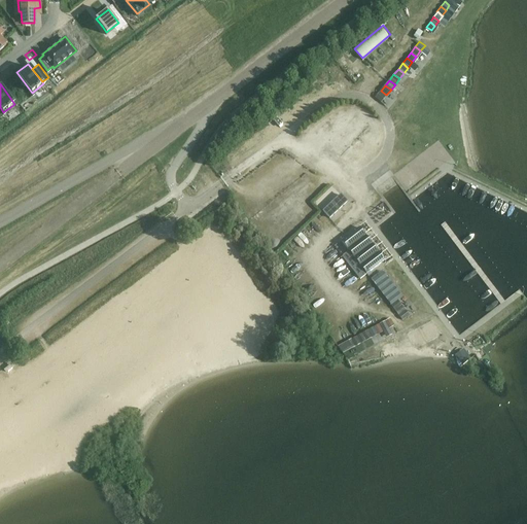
[(381,91),(377,97),(382,101),(386,95),(381,91)]
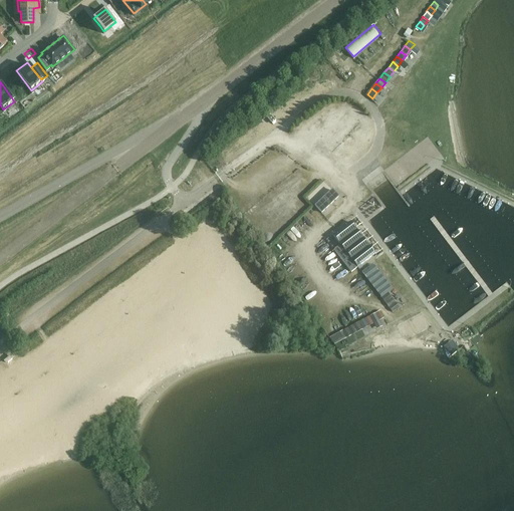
[(321,210),(338,194),(332,188),(315,203),(321,210)]
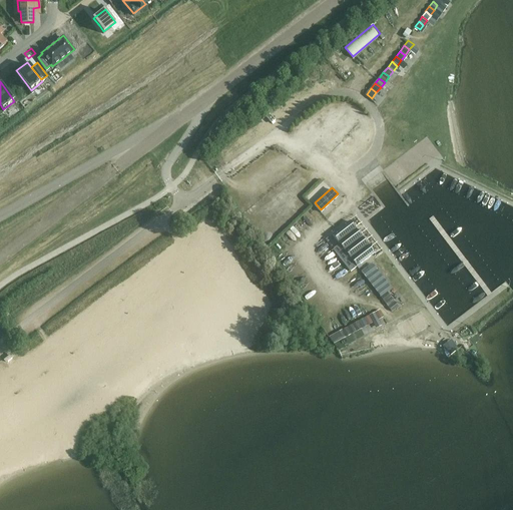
[(332,232),(339,241),(333,246),(350,270),(374,250),(349,218),(332,232)]
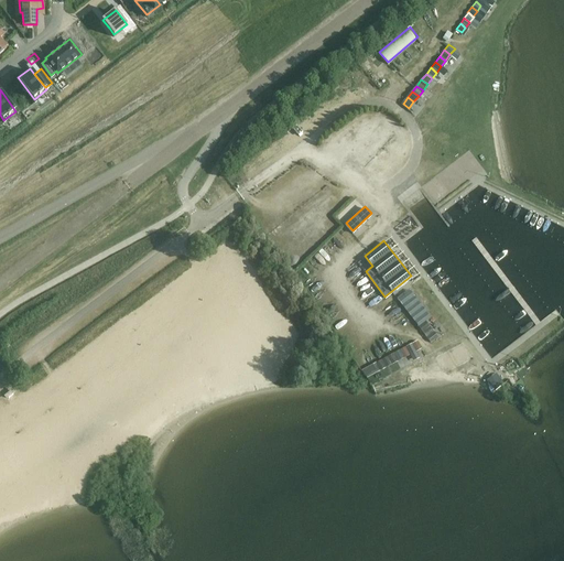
[(368,284),(369,284),(365,280),(357,288),(365,297),(372,289),(368,284)]
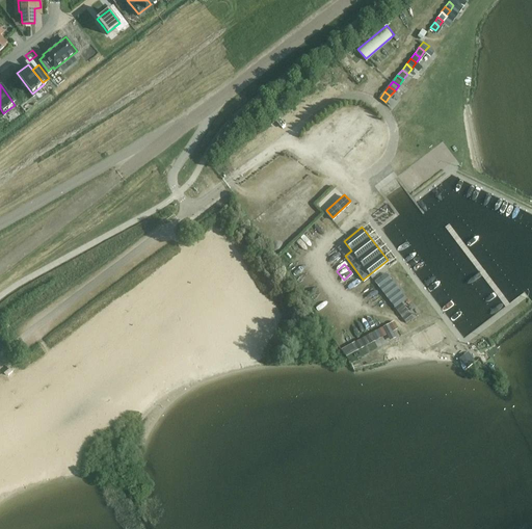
[(382,275),(376,281),(380,286),(387,281),(382,275)]
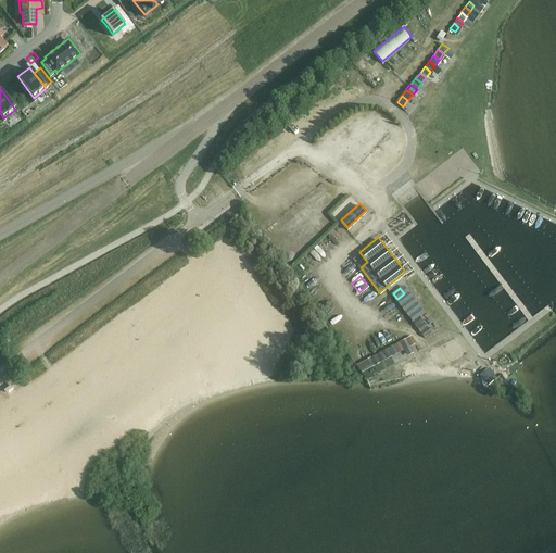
[(404,293),(397,299),(401,304),(408,299),(404,293)]
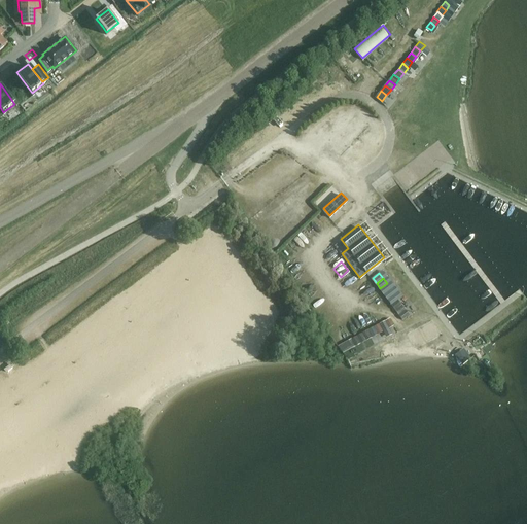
[(387,283),(380,288),(384,292),(390,287),(387,283)]
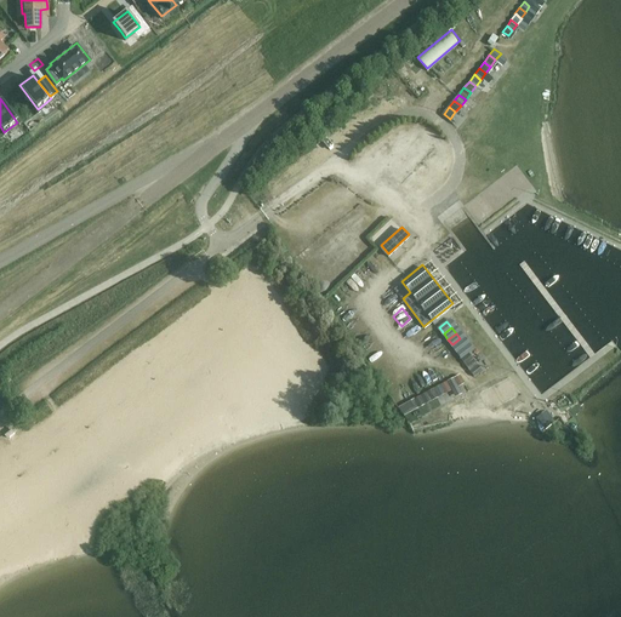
[(434,354),(449,346),(443,335),(428,343),(434,354)]
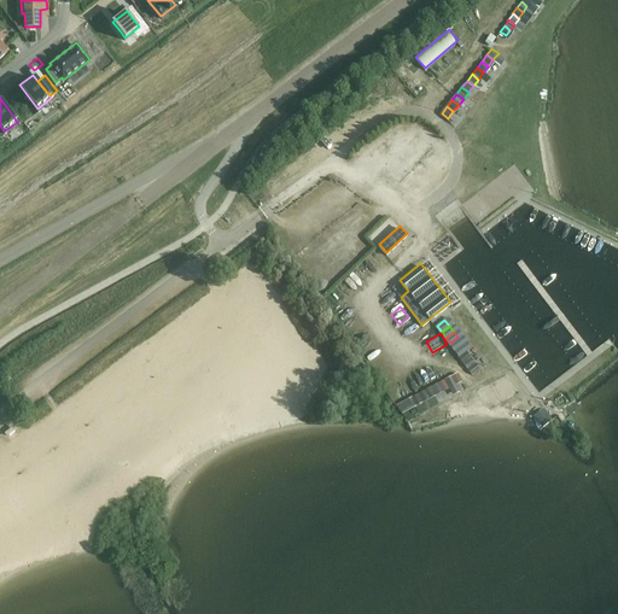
[(458,337),(450,343),(454,349),(462,343),(458,337)]
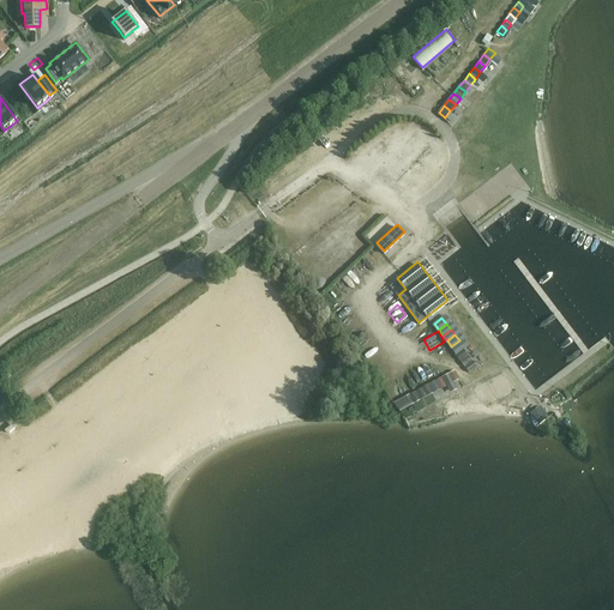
[(459,340),(451,346),(456,352),(463,346),(459,340)]
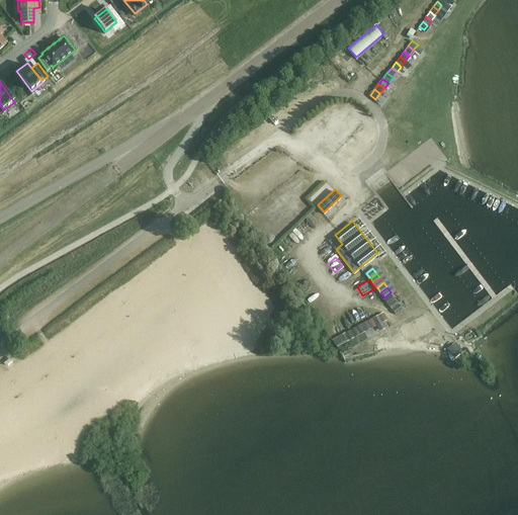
[(391,292),(384,297),(389,303),(395,297),(391,292)]
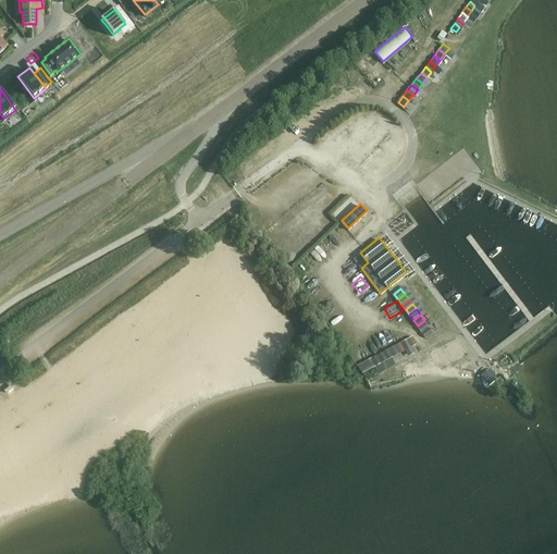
[(424,320),(418,325),(421,330),(429,325),(424,320)]
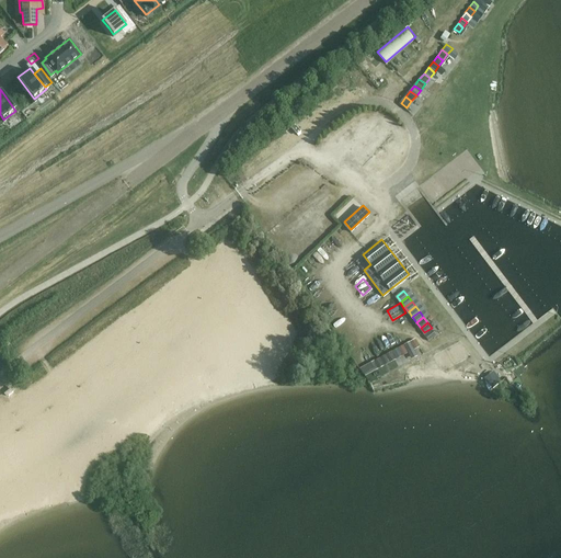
[(432,328),(424,332),(428,338),(435,332),(432,328)]
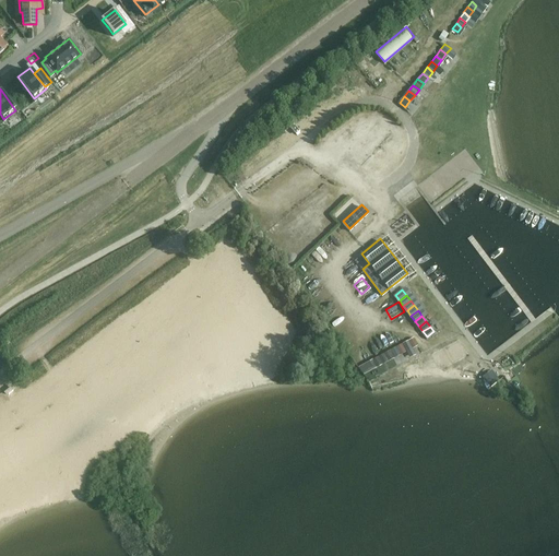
[(417,343),(413,335),(407,339),(412,346),(417,343)]
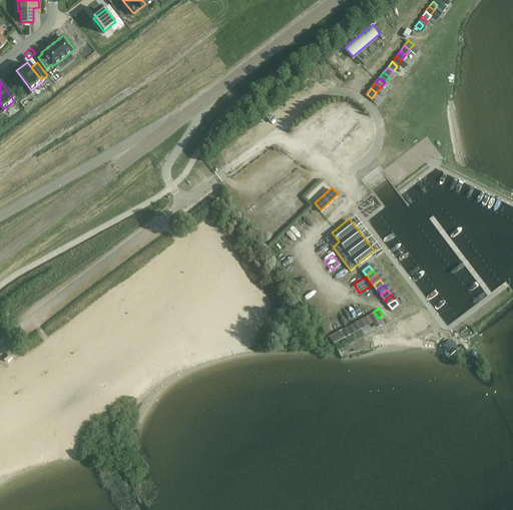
[(378,318),(374,311),(369,314),(373,321),(378,318)]
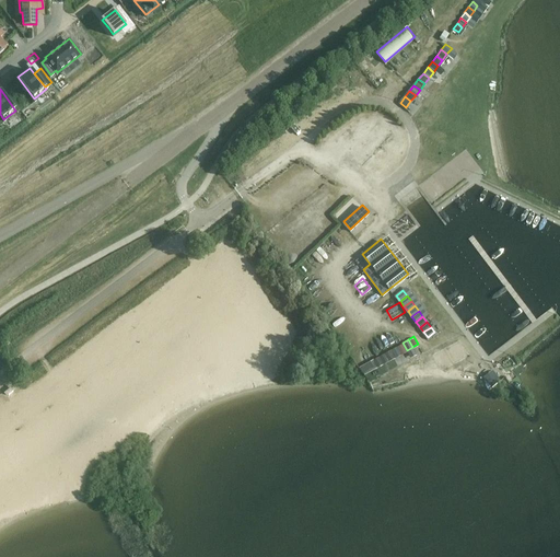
[(407,350),(403,343),(397,345),(400,354),(407,350)]
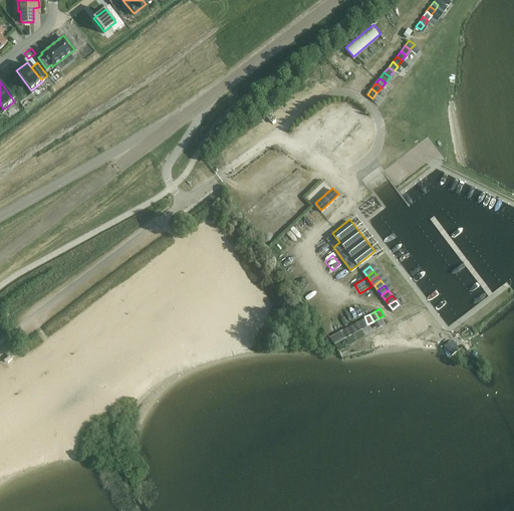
[(367,324),(364,316),(358,319),(362,326),(367,324)]
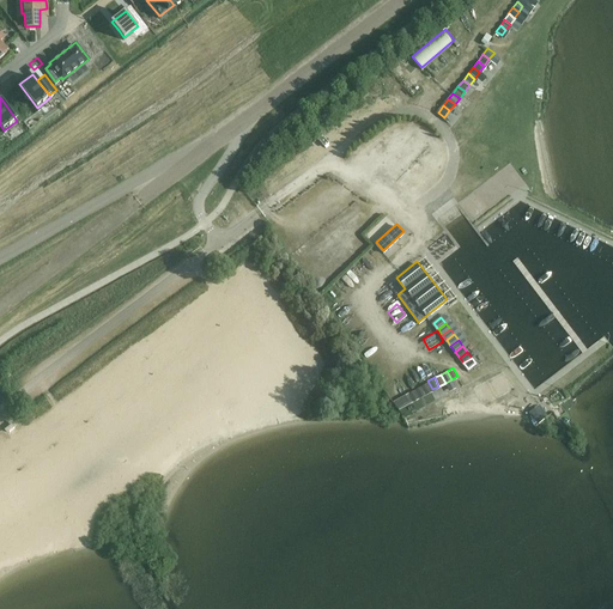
[(432,389),(428,381),(422,384),(426,393),(432,389)]
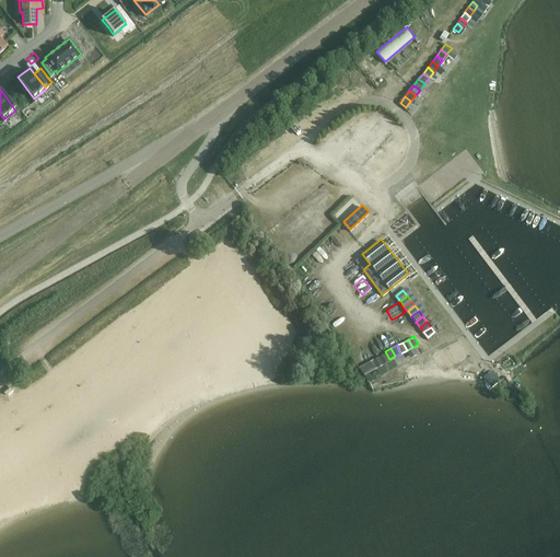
[(389,359),(385,351),(380,355),(383,362),(389,359)]
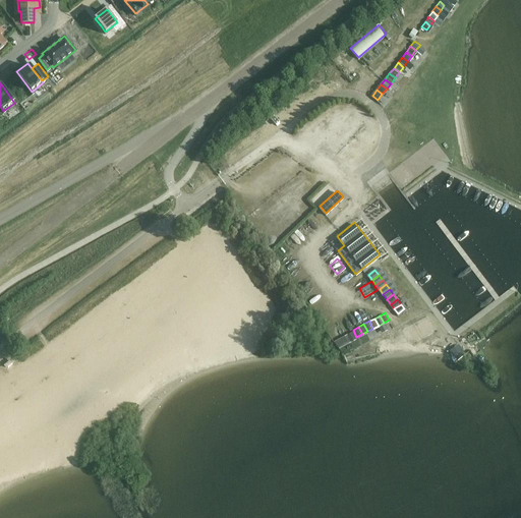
[(356,337),(353,330),(347,333),(351,340),(356,337)]
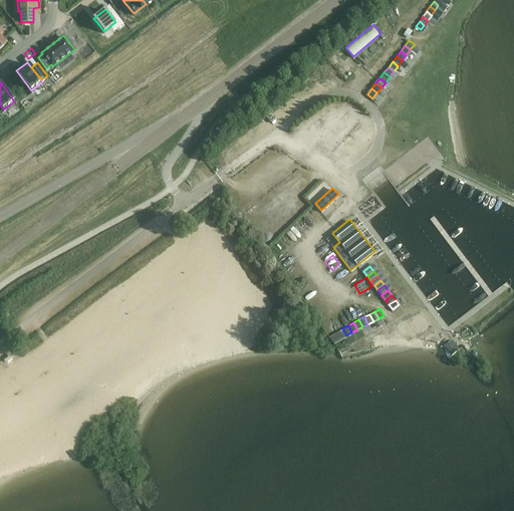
[(346,335),(342,328),(337,331),(341,338),(346,335)]
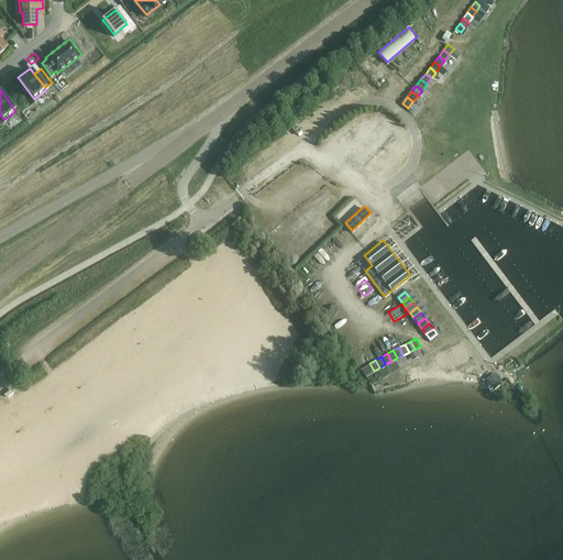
[(496,369),(488,374),(494,382),(501,376),(496,369)]
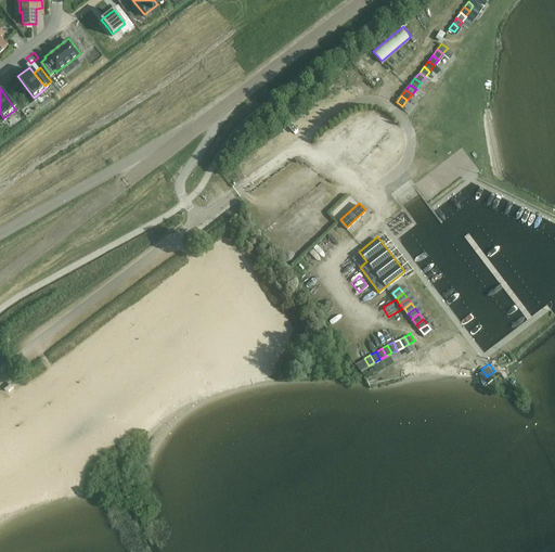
[(10,398),(20,390),(16,386),(7,394),(10,398)]
